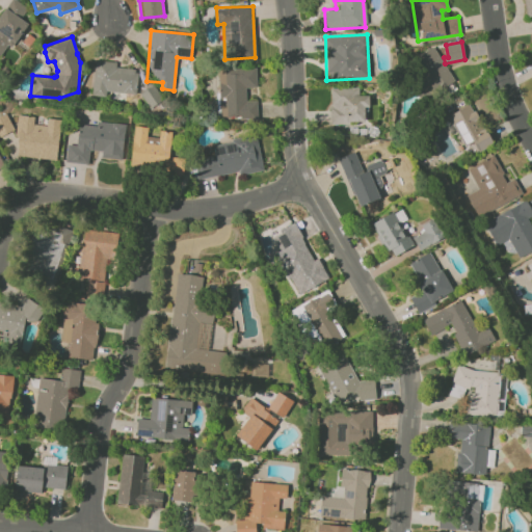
[(453,80),(433,46),(408,60),(428,95),(453,80)]
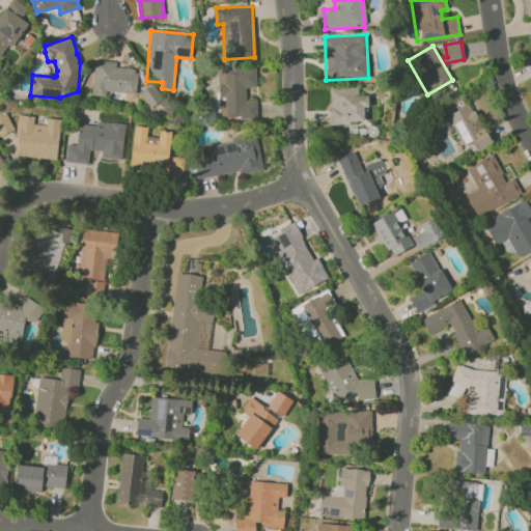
[(136,93),(137,70),(116,68),(116,61),(93,60),(91,95),(106,95),(106,92),(136,93)]
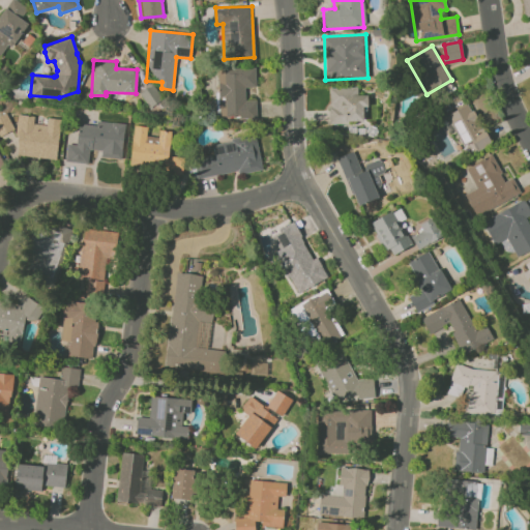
[(224,68),(224,77),(217,77),(218,118),(257,117),(256,99),(245,99),(244,87),(256,87),(255,67),(224,68)]
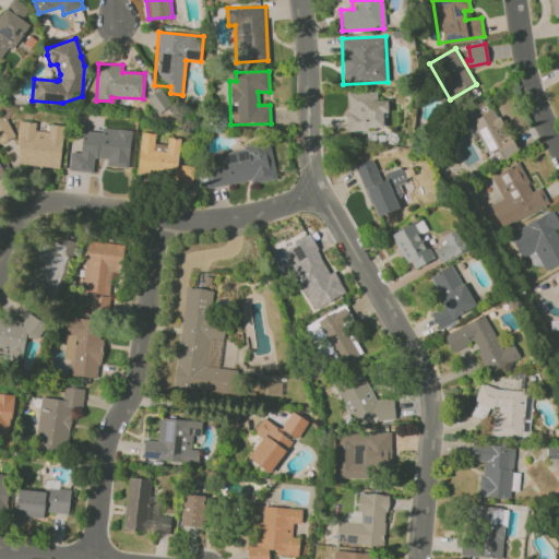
[(170,106),(162,90),(147,97),(156,114),(170,106)]
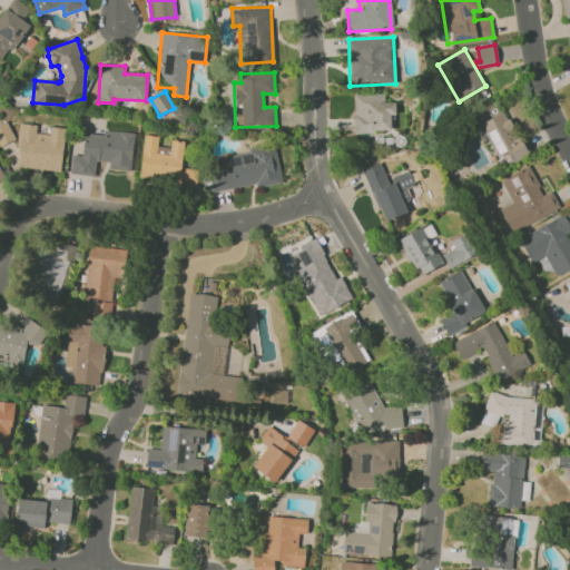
[(384,94),(353,95),(354,133),(390,131),(390,115),(395,115),(394,102),(384,102),(384,94)]
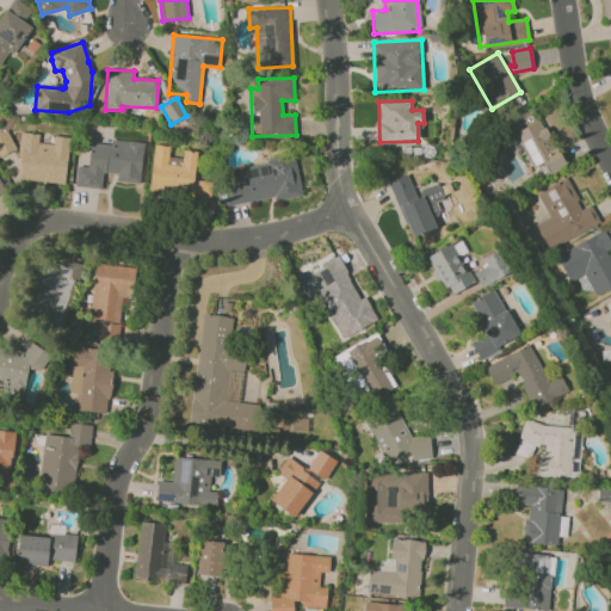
[(565,167),(542,118),(518,130),(539,178),(565,167)]
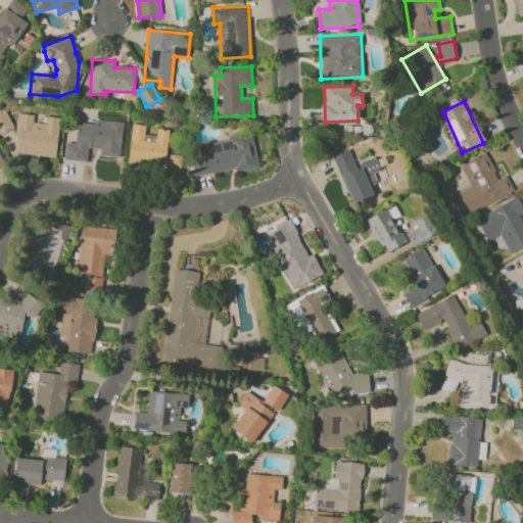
[(0,112),(0,130),(9,130),(9,112),(0,112)]
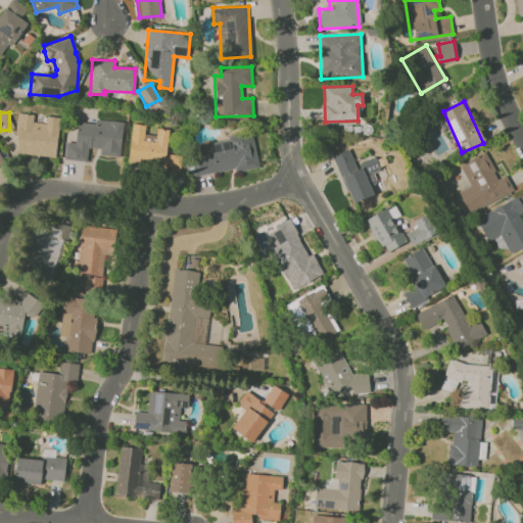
[(34,114),(18,112),(14,153),(55,157),(59,117),(46,116),(45,124),(33,122),(34,114)]
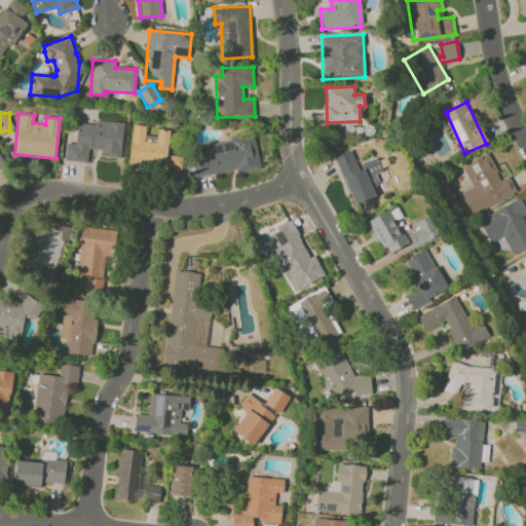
[(123,122),(96,120),(95,124),(77,122),(76,144),(66,143),(65,159),(87,161),(88,148),(101,150),(100,155),(120,157),(123,122)]
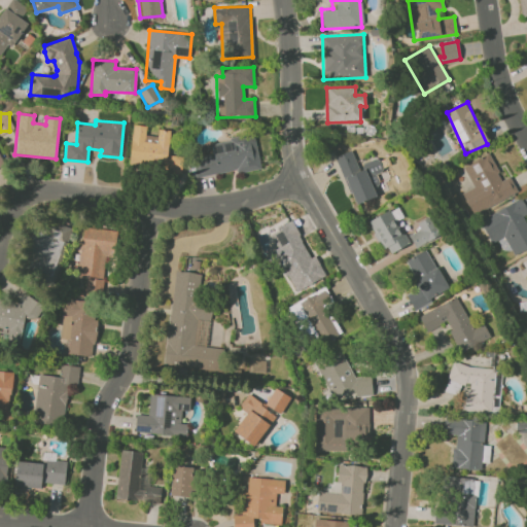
[(129,162),(181,167),(182,156),(168,155),(170,131),(159,130),(157,136),(145,135),(146,126),(133,125),(129,162)]
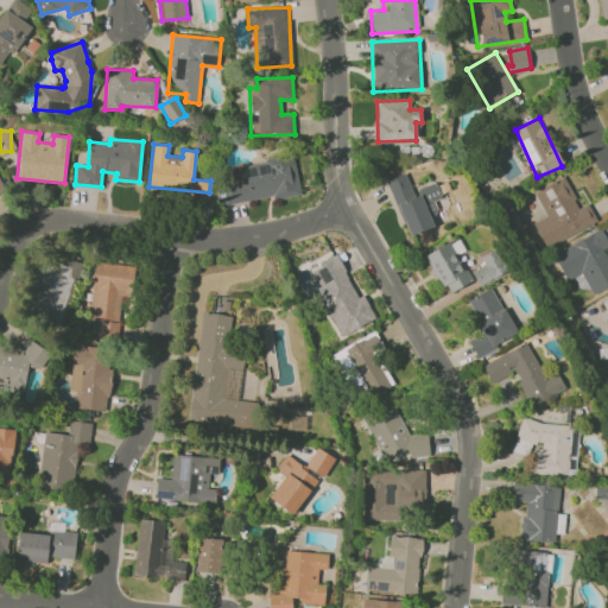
[(295,157),(244,164),(246,178),(219,182),(222,206),(299,194),(295,157)]
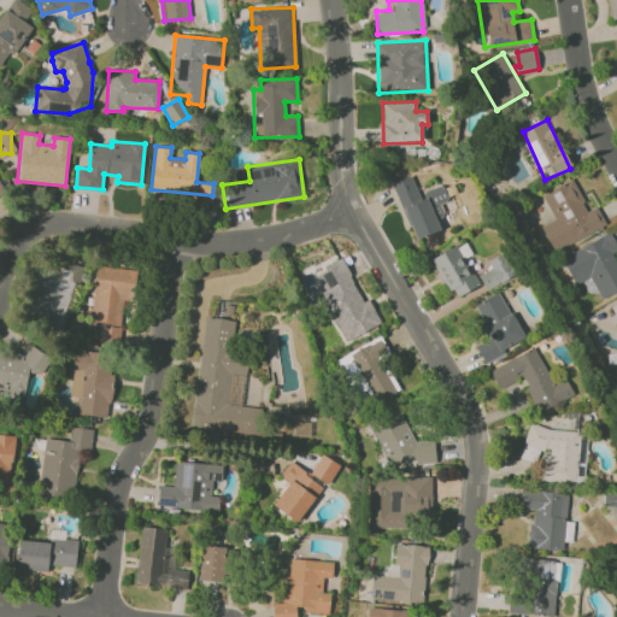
[(392,183),(416,240),(441,230),(436,219),(445,216),(440,204),(448,200),(442,186),(418,195),(411,176),(392,183)]
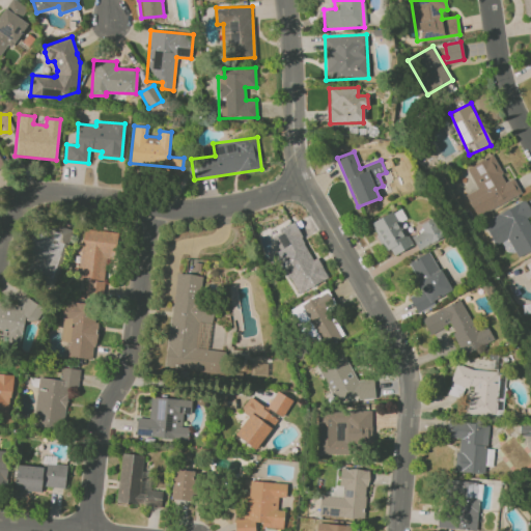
[(467,194),(476,216),(522,194),(513,177),(505,182),(493,156),(467,168),(477,189),(467,194)]
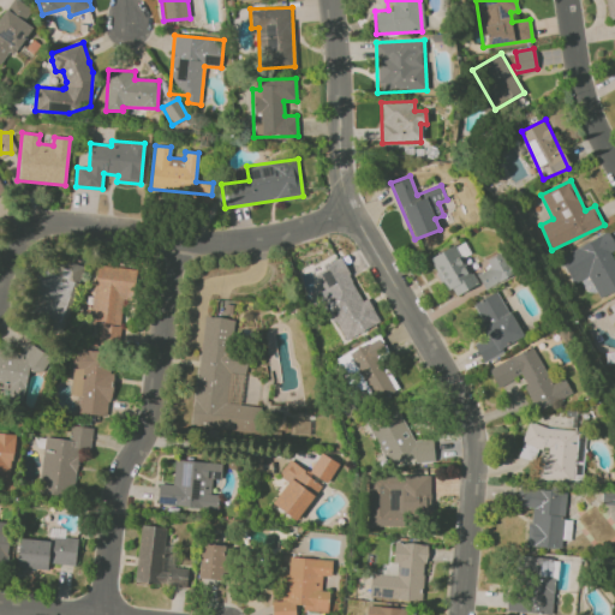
[(598,298),(614,288),(614,258),(611,251),(614,249),(614,245),(609,232),(560,256),(573,284),(587,276),(598,298)]
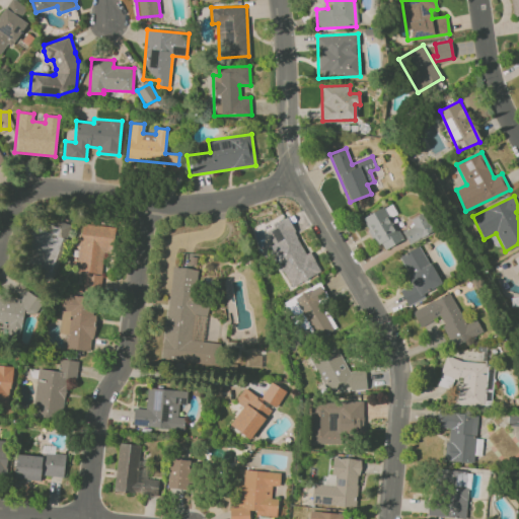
[(380,251),(402,240),(390,217),(396,214),(391,203),(363,218),(380,251)]
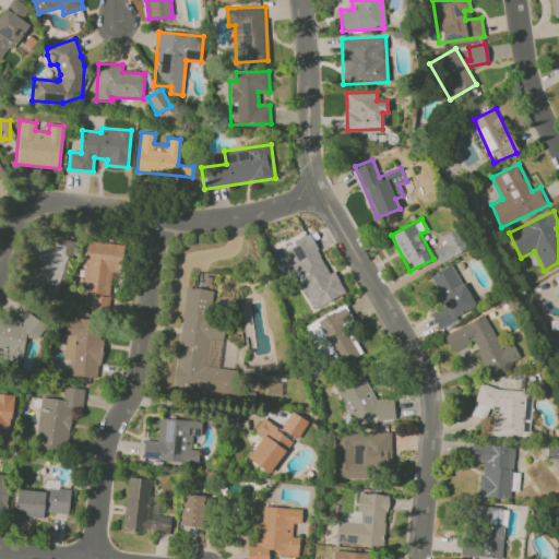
[(445,244),(433,250),(441,263),(467,249),(456,229),(442,237),(445,244)]
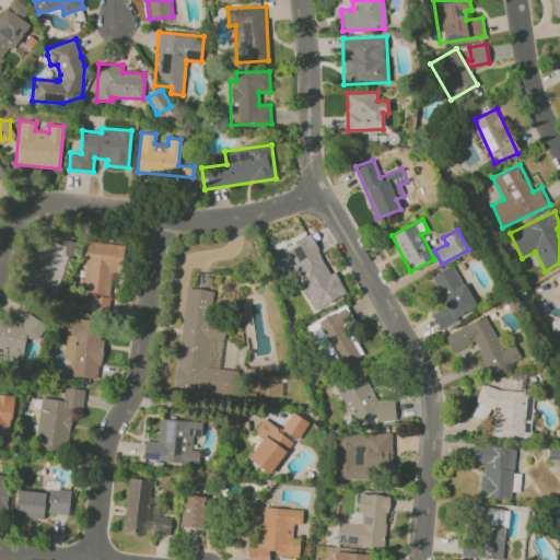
[(77,243),(55,235),(50,248),(38,244),(23,286),(57,298),(77,243)]
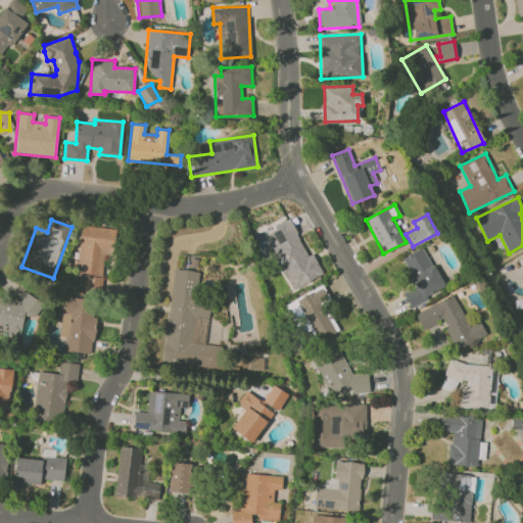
[(323,274),(313,253),(307,256),(290,220),(268,231),(275,246),(271,249),(291,290),(323,274)]
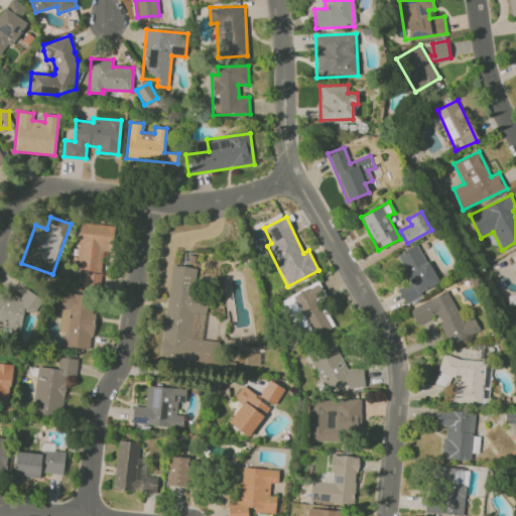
[(84,287),(101,288),(103,250),(112,250),(113,225),(80,224),(78,257),(75,257),(75,271),(84,272),(84,287)]
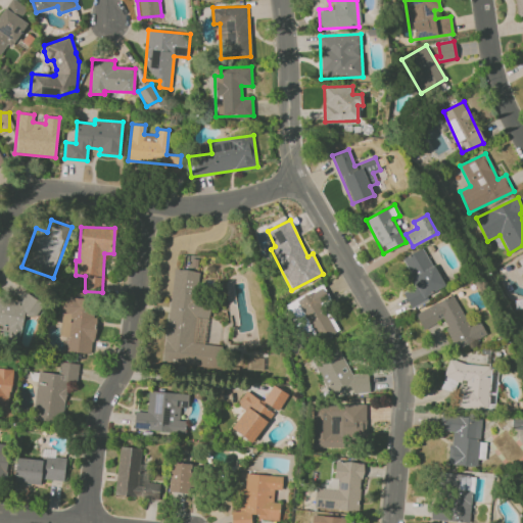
[(401,257),(415,287),(403,292),(410,305),(444,289),(425,247),(401,257)]
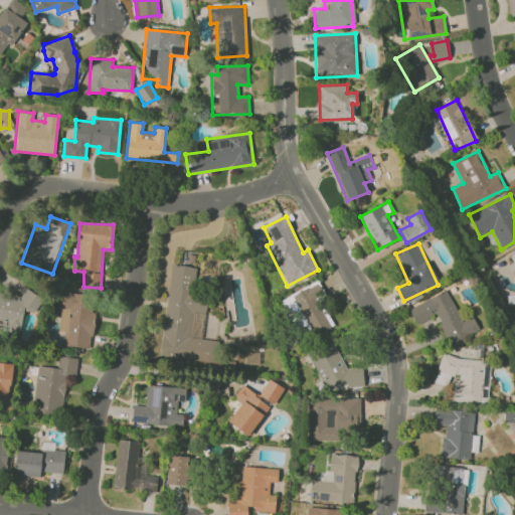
[(196,267),(169,265),(161,359),(217,363),(219,341),(202,339),(205,297),(194,296),(196,267)]
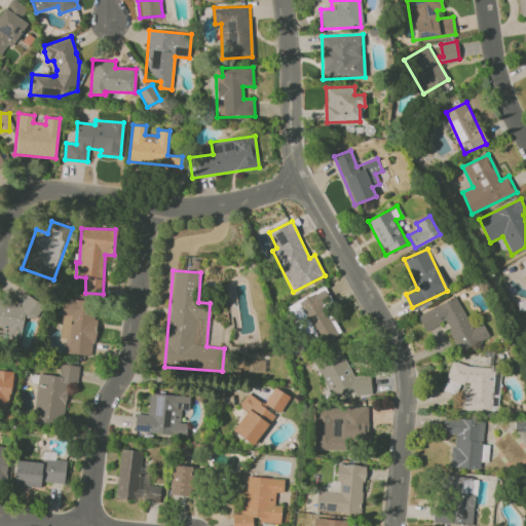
[(342,333),(322,289),(299,299),(320,343),(342,333)]
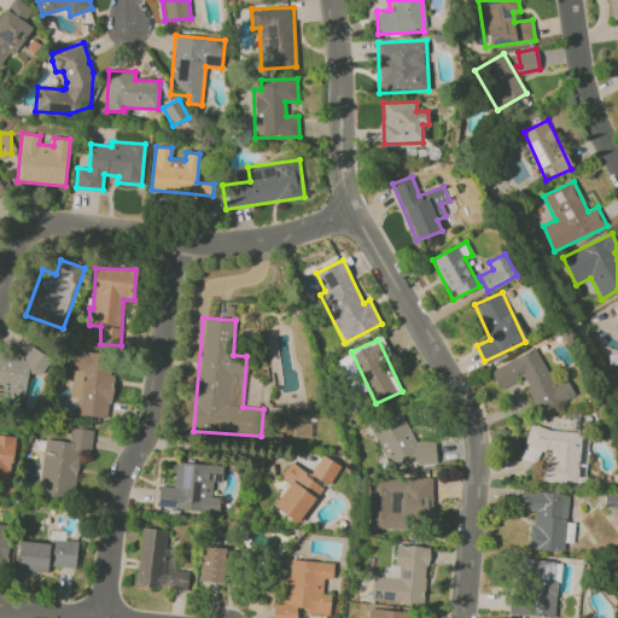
[(490,369),(500,389),(522,378),(540,413),(575,395),(566,379),(554,385),(535,348),(490,369)]
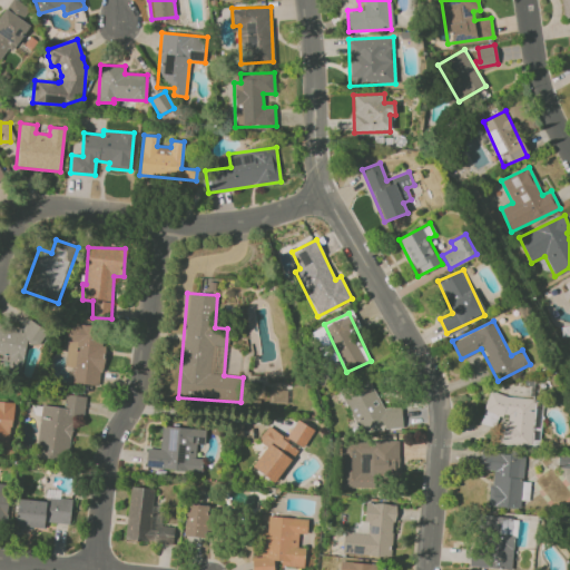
[(65,367),(71,367),(70,383),(100,385),(105,326),(68,323),(65,367)]
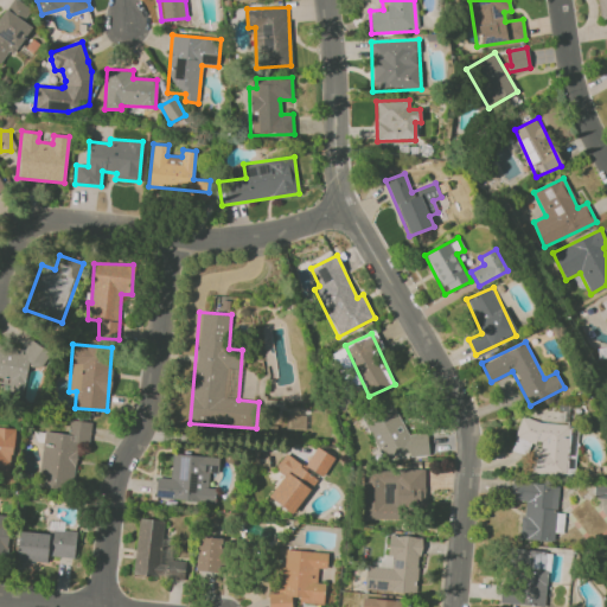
[(0,355),(0,394),(25,395),(26,366),(46,366),(46,345),(26,345),(26,351),(0,350),(0,355)]
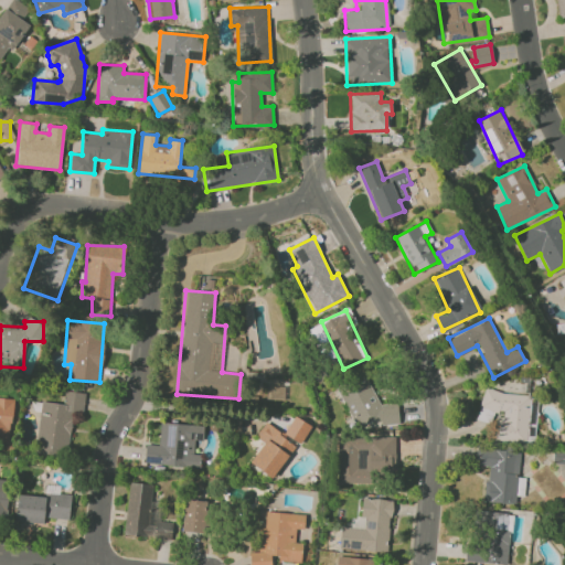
[(397,403),(379,404),(370,382),(341,394),(354,425),(361,425),(379,417),(381,425),(398,424),(397,403)]
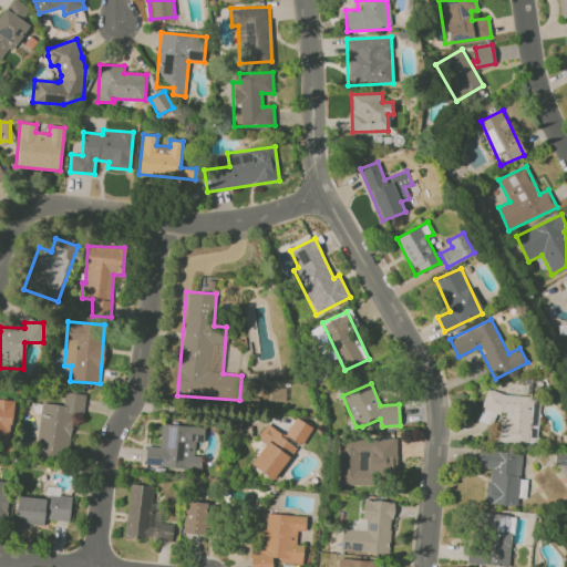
[(85,394),(64,392),(63,405),(42,403),(37,453),(68,456),(73,415),(83,416),(85,394)]
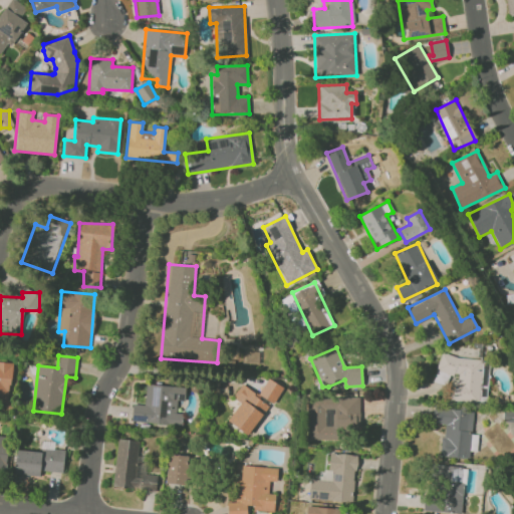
[(450,401),(486,404),(490,359),(438,355),(436,383),(448,384),(448,376),(452,376),(450,401)]
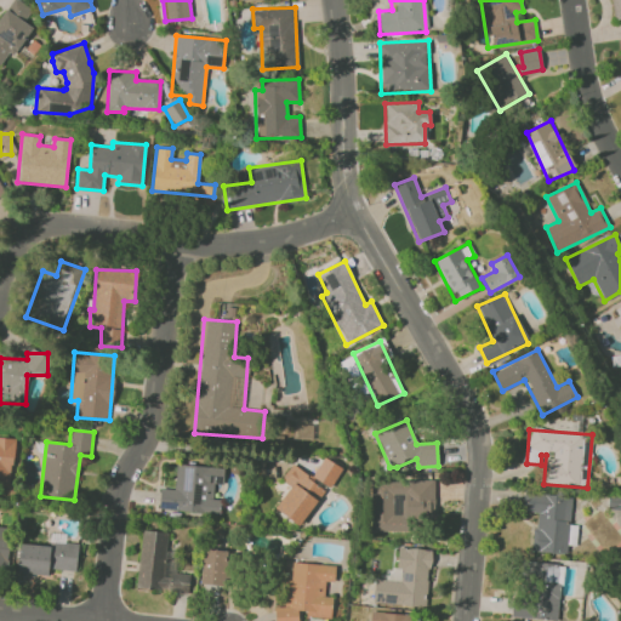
[(0,456),(0,476),(13,477),(13,438),(0,438),(0,456)]
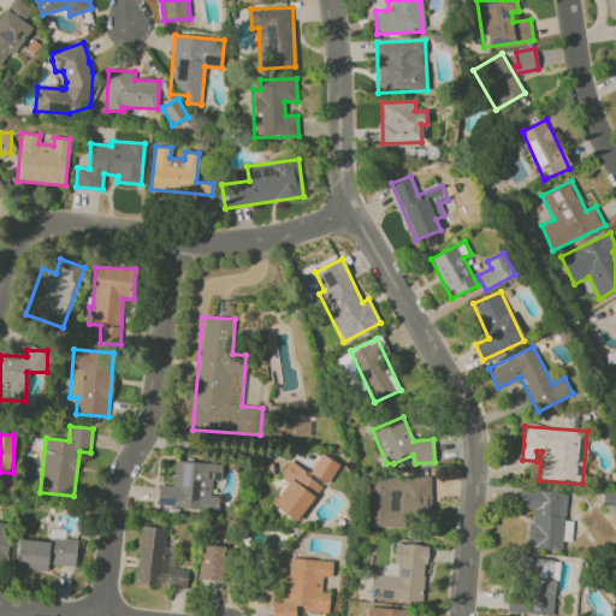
[(221,463),(175,461),(172,485),(159,484),(157,507),(218,510),(218,496),(211,496),(212,479),(220,480),(221,463)]
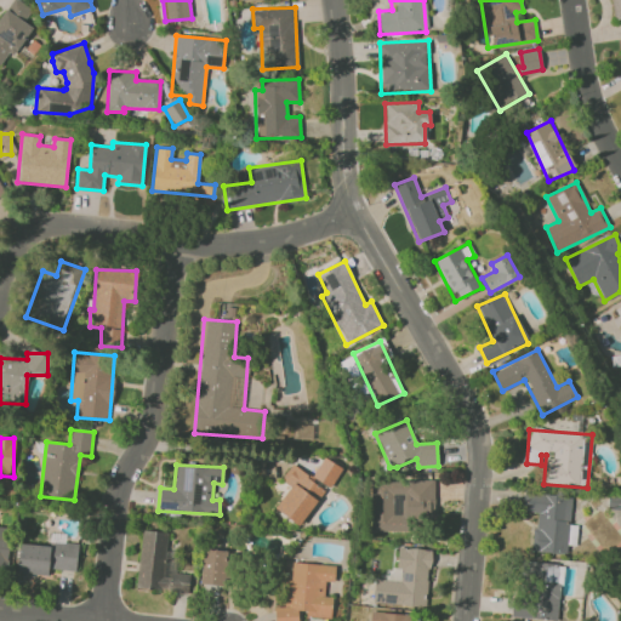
[(275,510),(301,525),(325,486),(290,465),(281,480),(290,485),(275,510)]
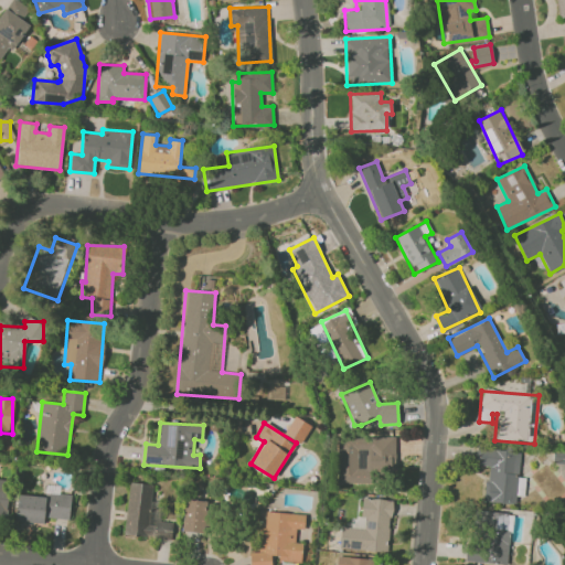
[(395,437),(338,436),(338,483),(376,483),(376,476),(395,477),(395,437)]
